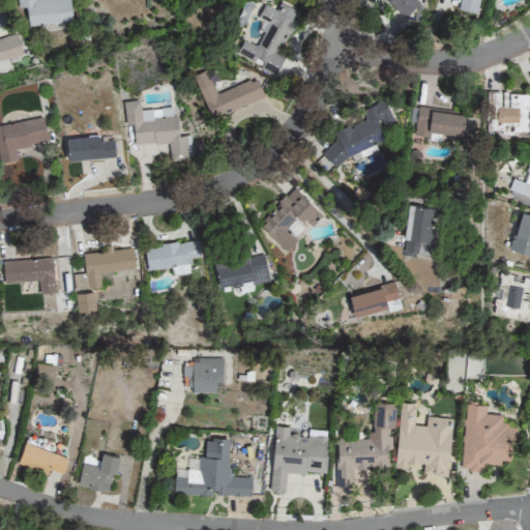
[(72,21),(69,0),(17,0),(18,7),(26,6),(29,26),(72,21)]
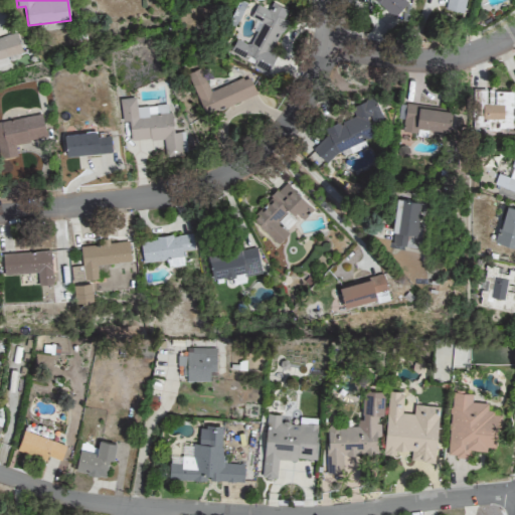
[(405,0),(374,0),(395,17),(408,2),(405,0)]
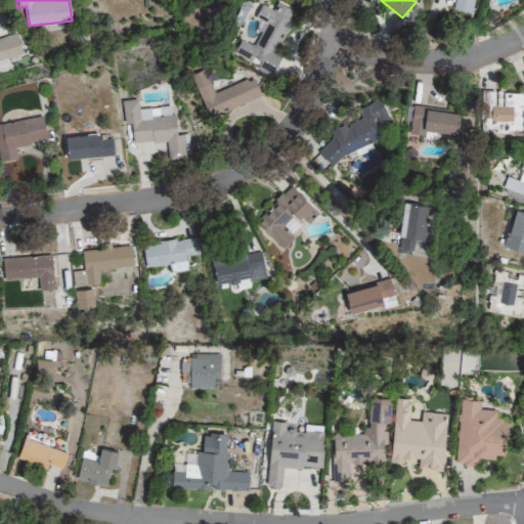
[(454,0),(452,10),(472,13),(473,0),(454,0)]
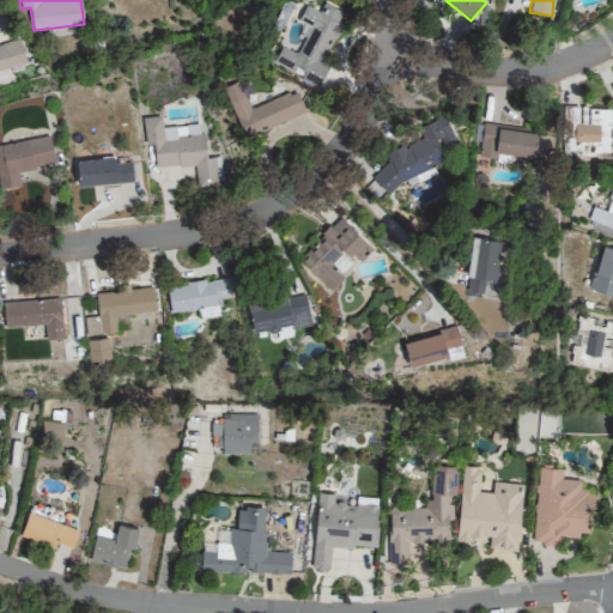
[(272,64),(319,86),(329,65),(323,61),(341,24),(337,22),(343,11),(325,2),(320,12),(305,5),(298,22),(310,26),(297,54),(280,46),(272,64)]
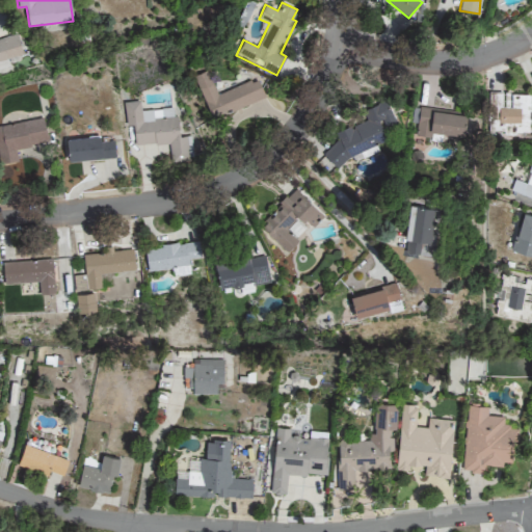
[(0,36),(0,60),(23,54),(17,32),(0,36)]
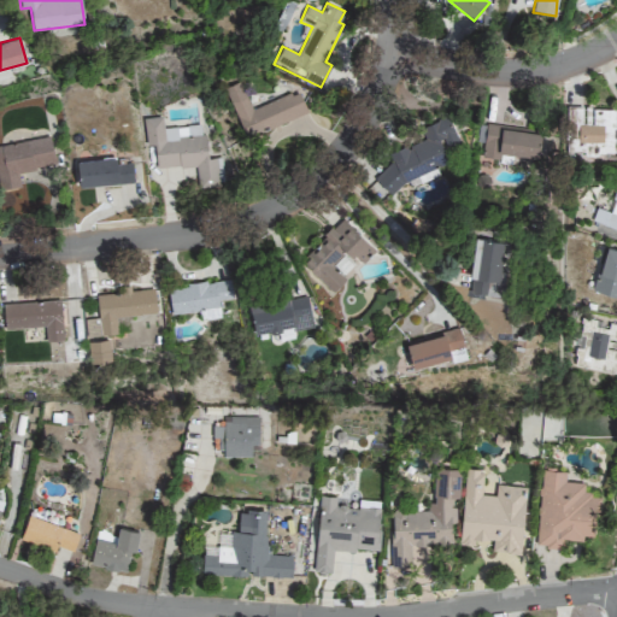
[(252,110),(240,81),(224,88),(245,137),(307,112),(298,90),(252,110)]
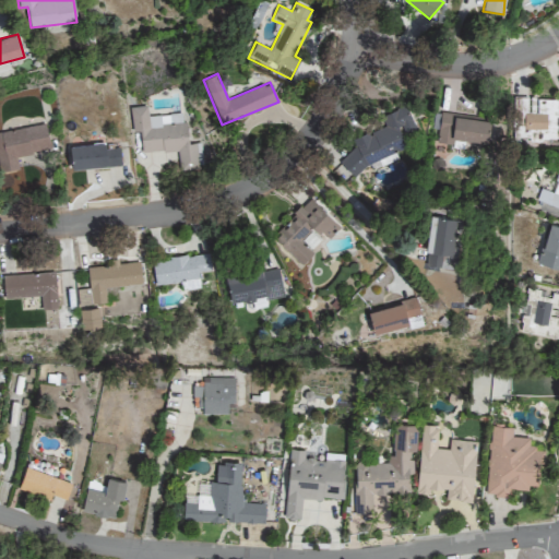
[(556,97),(522,98),(523,140),(557,139),(556,97)]
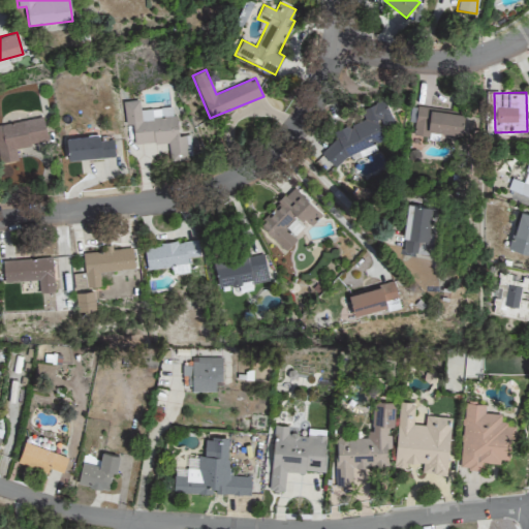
[(133,145),(167,142),(169,160),(192,158),(190,134),(177,135),(174,106),(139,110),(139,99),(122,101),(124,124),(132,123),(133,145)]
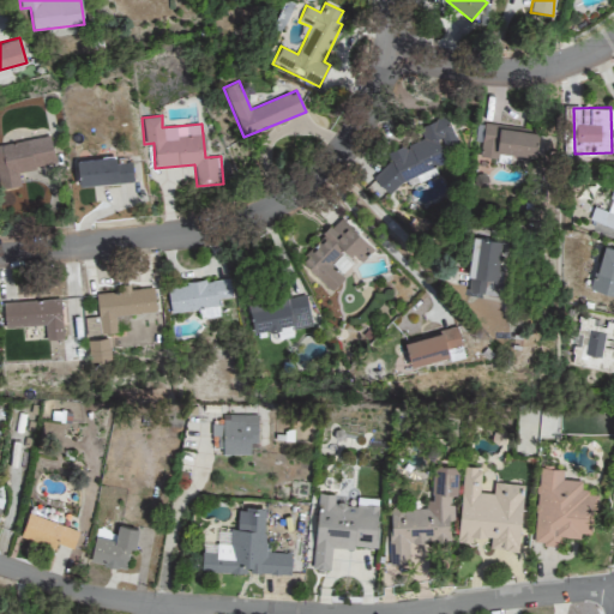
[(457,142),(445,115),(417,126),(423,139),(404,146),(404,145),(385,152),(391,166),(375,173),(383,190),(447,163),(441,149),(457,142)]
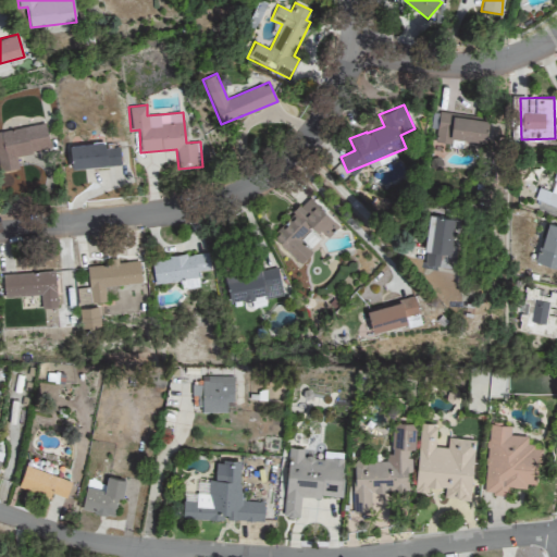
[(485,143),(489,120),(440,112),(435,141),(450,144),(452,137),(485,143)]
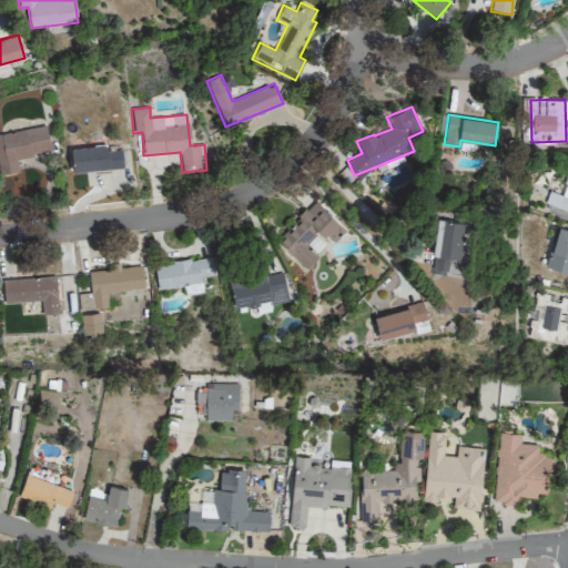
[(51,151),(46,124),(0,133),(0,174),(19,171),(17,158),(51,151)]
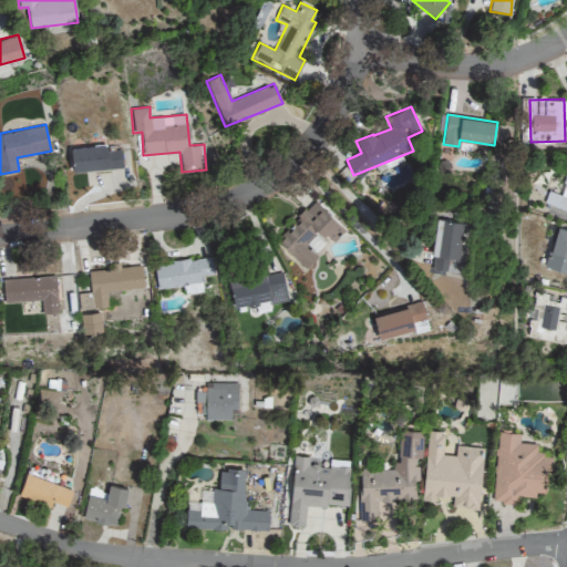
[(73,173),(123,166),(121,144),(71,150),(73,173)]
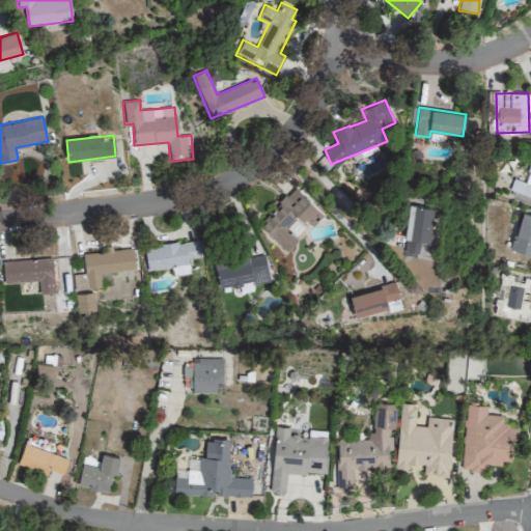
[(530,164),(525,183),(513,179),(509,190),(530,197),(530,192),(530,164)]
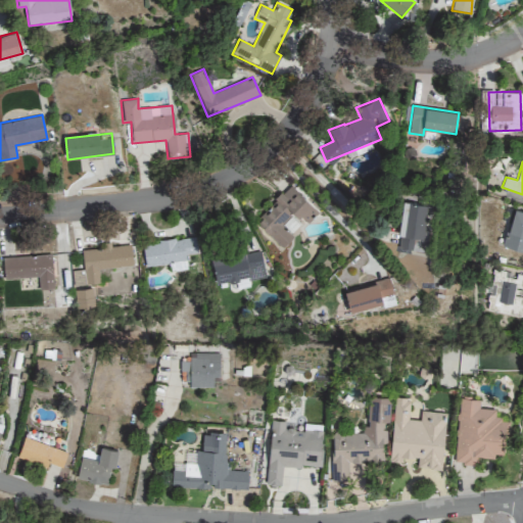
[(281,248),(293,237),(283,226),(295,215),(304,225),(318,214),(292,185),(254,219),(281,248)]
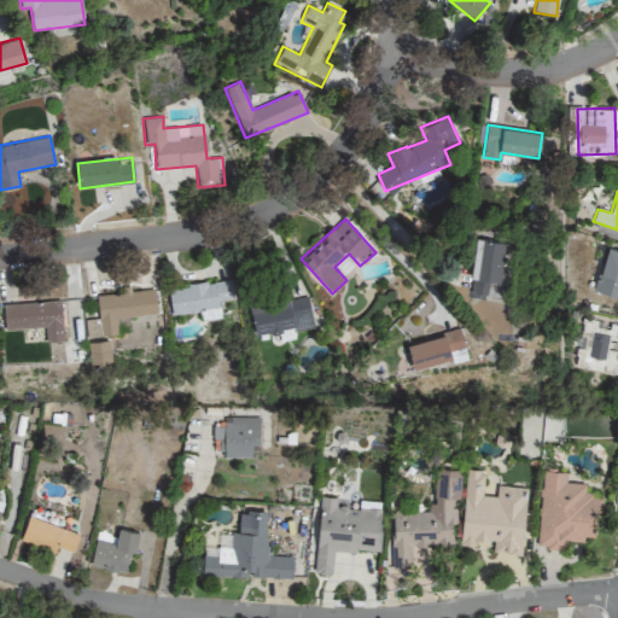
[(501,281),(505,240),(476,237),(470,291),(487,293),(488,279),(501,281)]
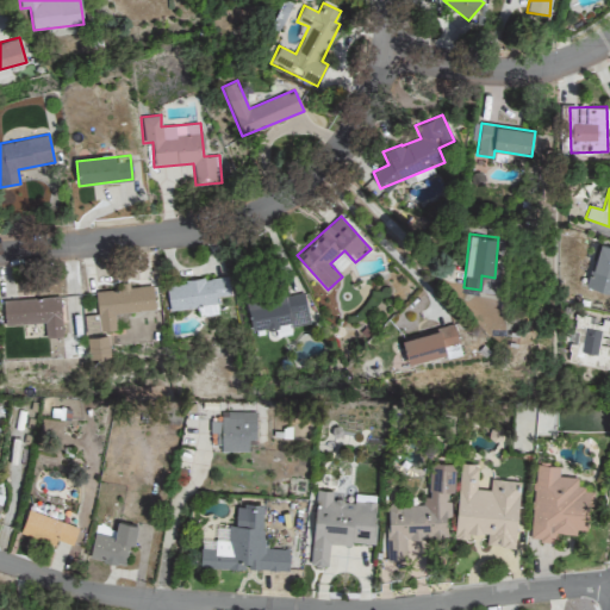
[(586,287),(609,293),(609,247),(598,244),(586,287)]
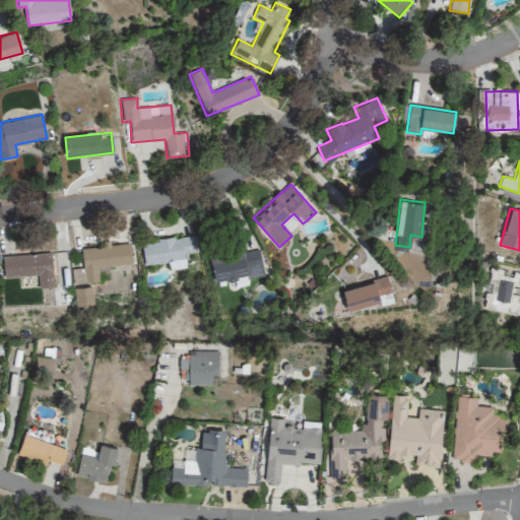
[(196,251),(194,235),(141,243),(144,265),(185,259),(185,253),(196,251)]
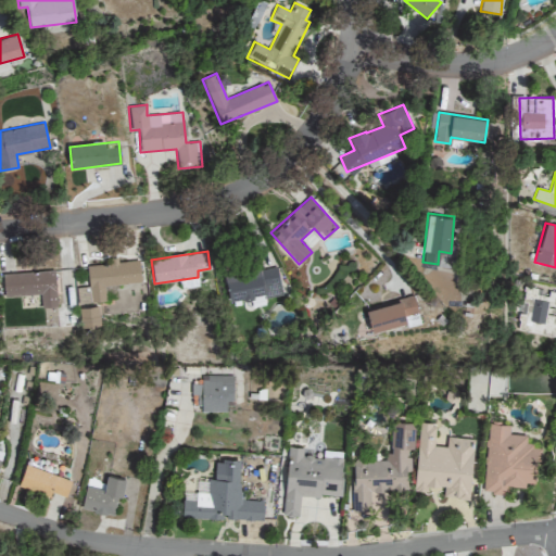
[(87,265),(90,301),(106,300),(105,286),(141,281),(139,260),(118,262),(87,265)]
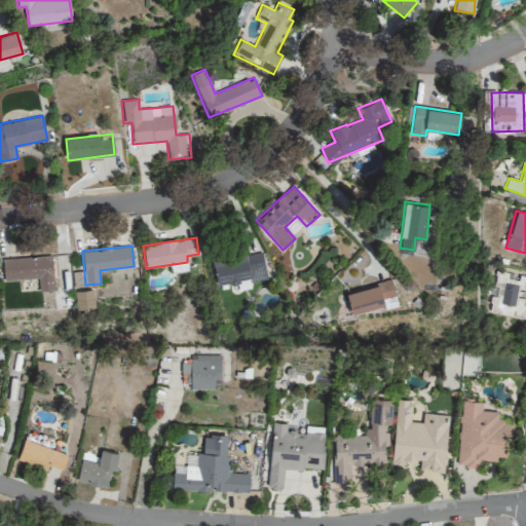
[(213,261),(217,286),(266,276),(262,252),(213,261)]
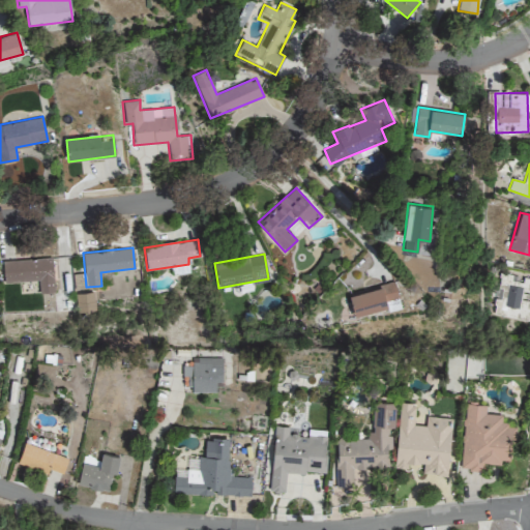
[(38,291),(54,291),(53,257),(3,259),(3,281),(38,278),(38,291)]
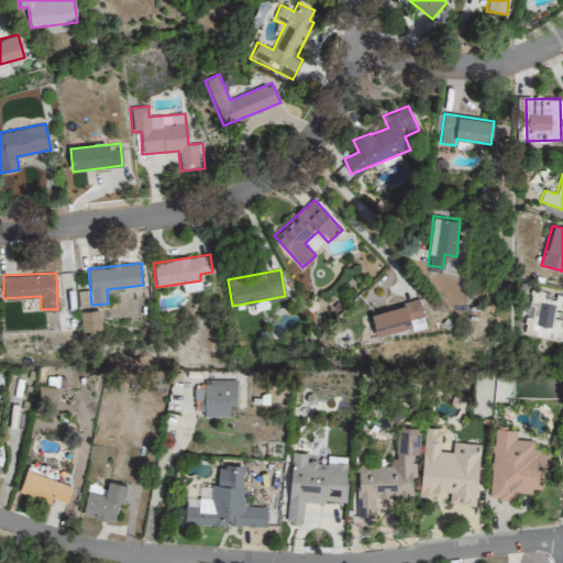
[(562,296),(555,295),(554,300),(540,298),(533,337),(562,341),(562,339),(562,296)]
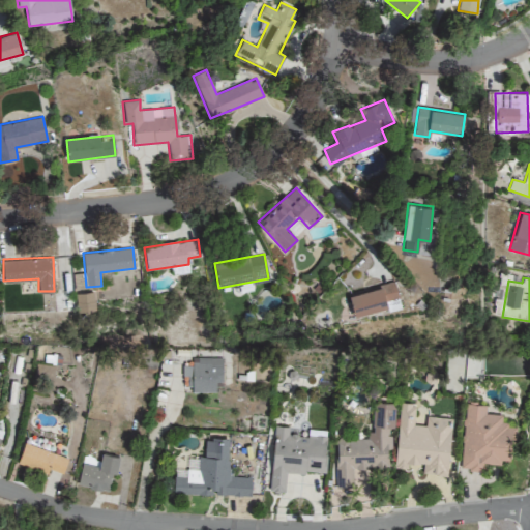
[(400,304),(393,282),(349,293),(354,316),(400,304)]
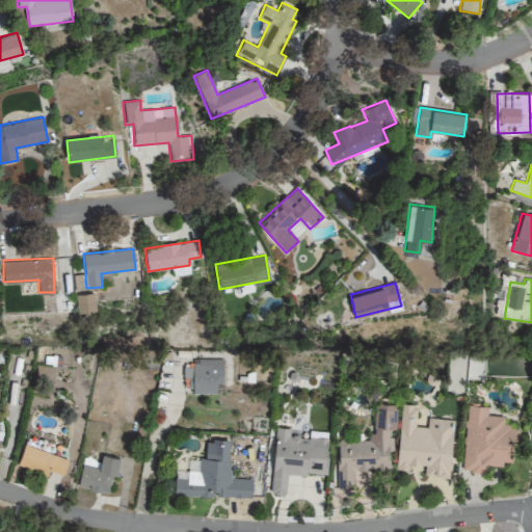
[(96,310),(94,292),(76,294),(78,312),(96,310)]
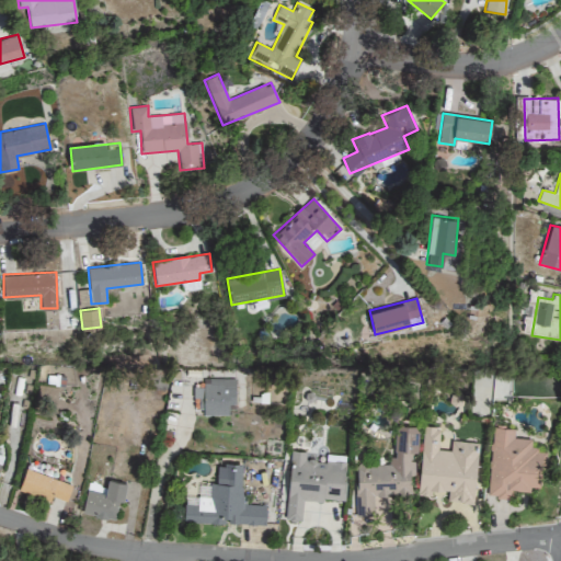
[(236,403),(235,378),(208,379),(208,386),(193,386),(194,399),(199,399),(201,415),(228,414),(228,404),(236,403)]
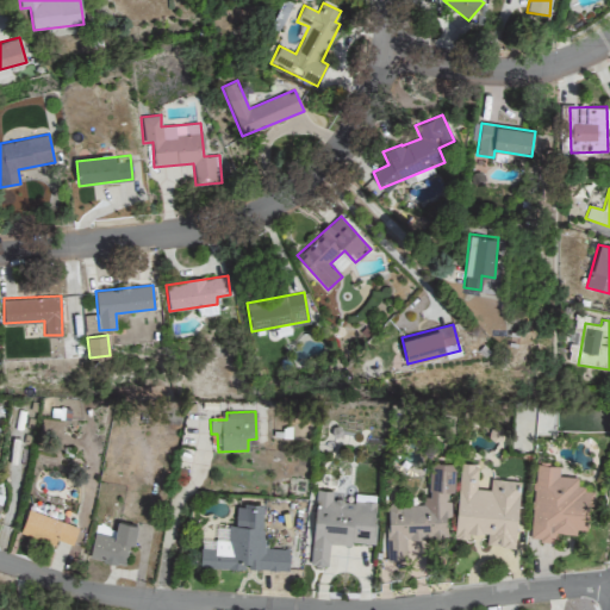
[(387,504),(386,561),(406,561),(406,539),(446,539),(446,516),(449,516),(449,492),(454,492),(454,464),(429,464),(428,505),(387,504)]
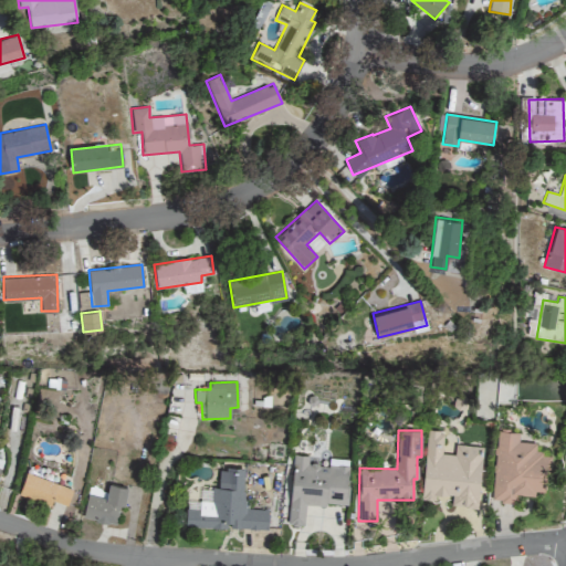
[(421,500),(436,501),(436,494),(452,495),(451,505),(478,507),(482,447),(456,444),(454,454),(441,454),(443,431),(427,430),(421,500)]
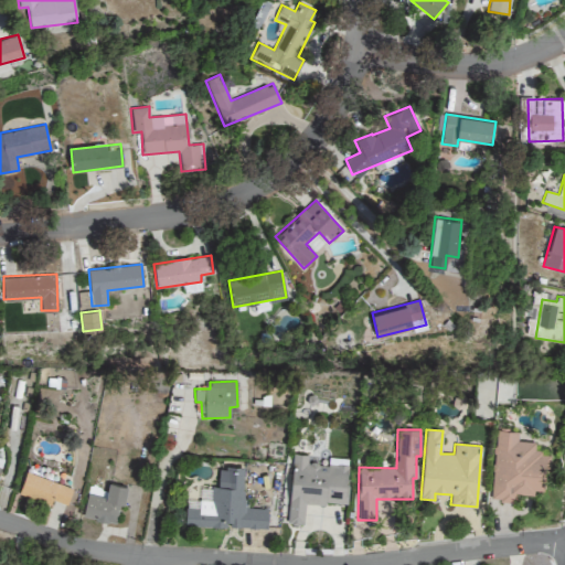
[(490,500),(515,502),(515,493),(534,494),(534,490),(545,491),(547,452),(534,452),(535,443),(518,441),(518,432),(494,430),(490,500)]
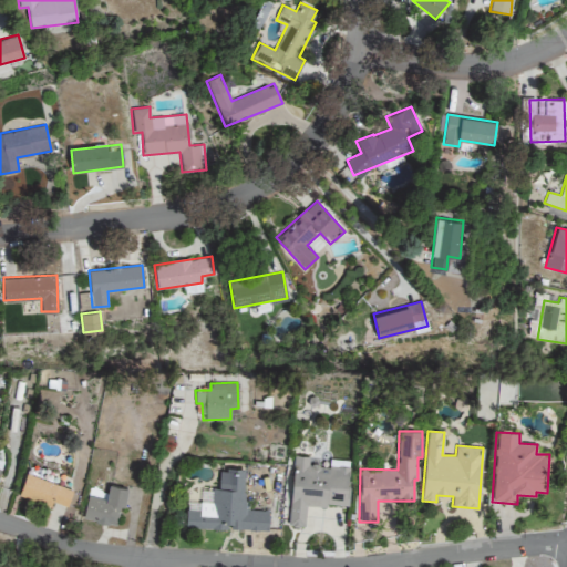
[(288,525),(305,526),(306,506),(326,508),(327,504),(346,506),(350,461),(329,460),(329,466),(309,465),(309,457),(294,455),(288,525)]
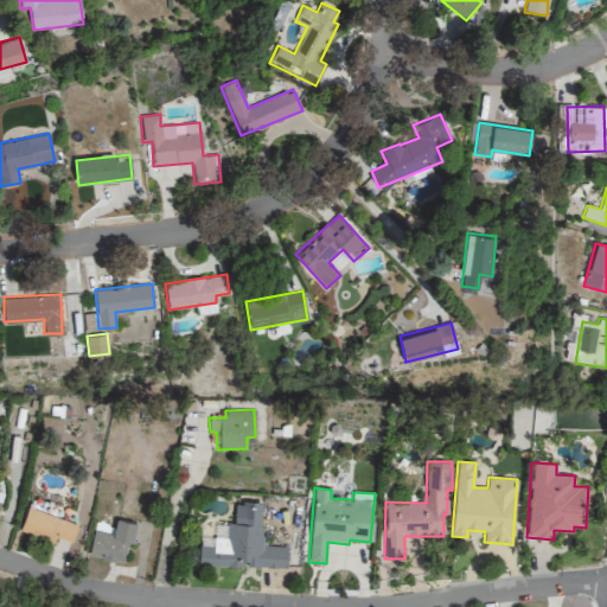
[(199,564),(287,568),(287,547),(261,545),(262,503),(235,502),(234,523),(227,523),(227,537),(199,536),(199,564)]
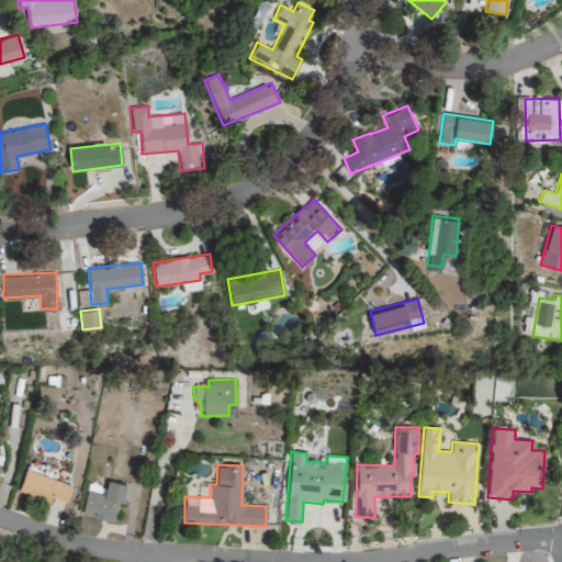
[(66,502),(71,485),(26,469),(19,490),(49,502),(52,497),(66,502)]
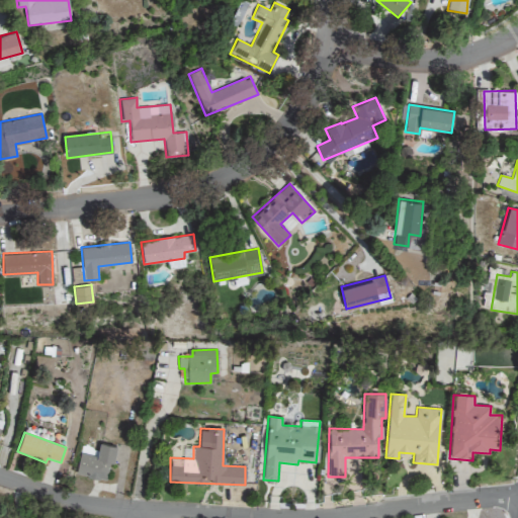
[(116,446),(99,443),(97,456),(79,453),(76,475),(105,480),(108,462),(114,463),(116,446)]
